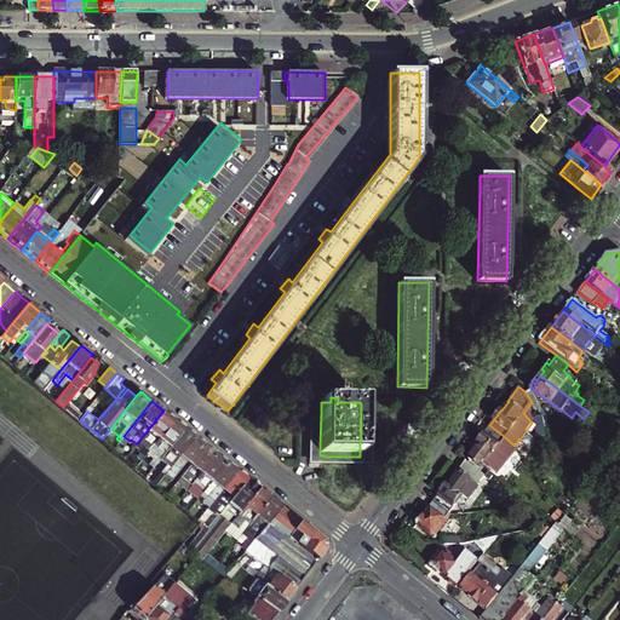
[(70,403),(67,409),(79,419),(84,413),(70,403)]
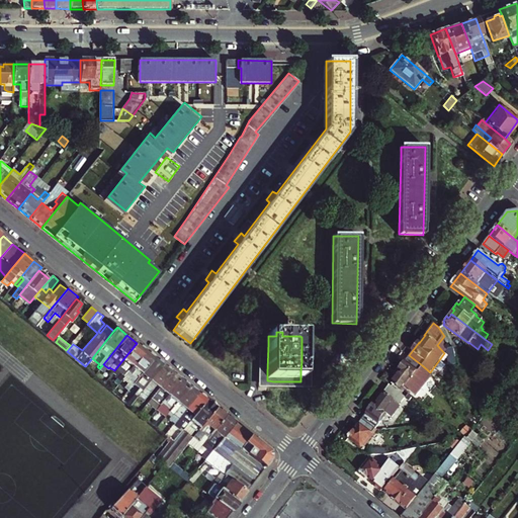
[(117,384),(123,378),(124,376),(132,367),(146,350),(137,343),(122,360),(114,370),(118,374),(113,381),(117,384)]
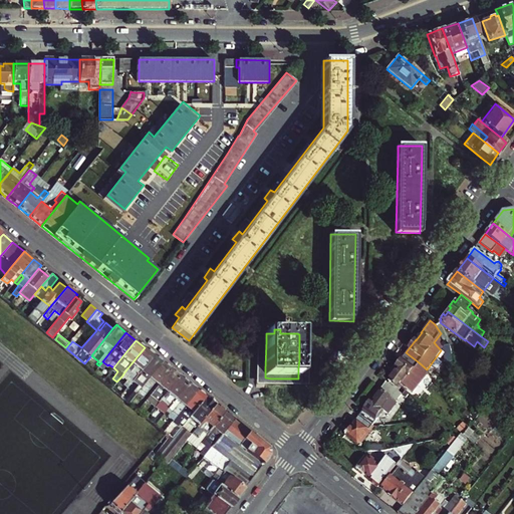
[(299,350),(299,359),(301,359),(300,368),(298,368),(298,378),(298,382),(283,382),(265,381),(265,377),(265,368),(262,367),(262,342),(257,342),(256,387),(307,388),(307,351),(299,350)]
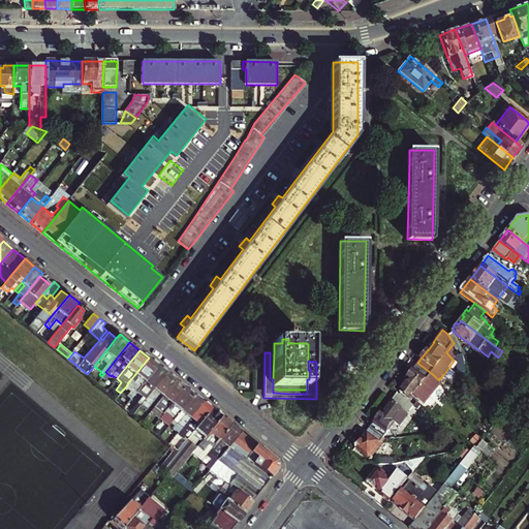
[(456,355),(459,373),(466,371),(464,354),(456,355)]
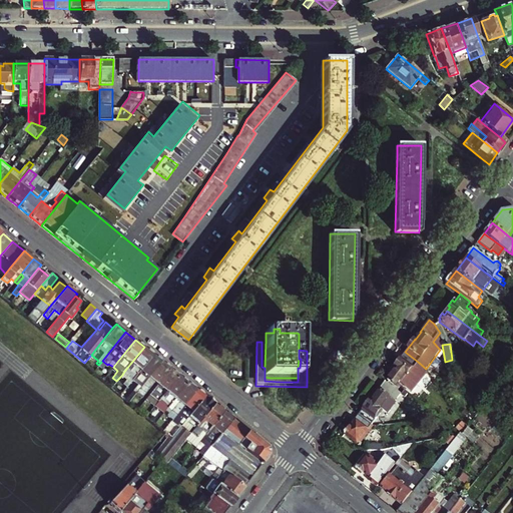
[(123,373),(122,375),(127,379),(124,383),(127,386),(132,379),(138,373),(147,362),(153,354),(144,347),(130,364),(123,373)]
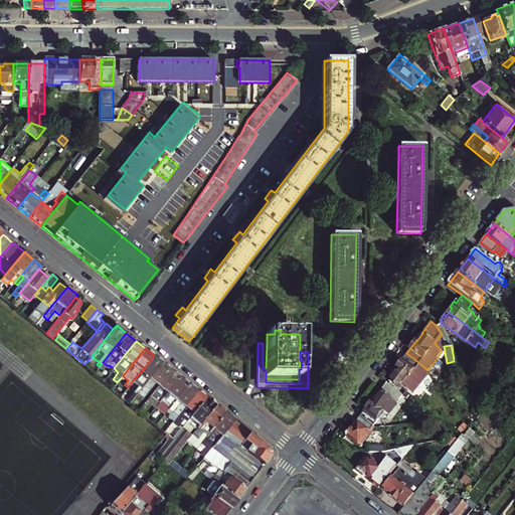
[(419,363),(406,353),(405,355),(395,368),(397,369),(394,374),(394,373),(388,380),(398,388),(401,384),(404,387),(411,386),(417,378),(411,374),(419,363)]
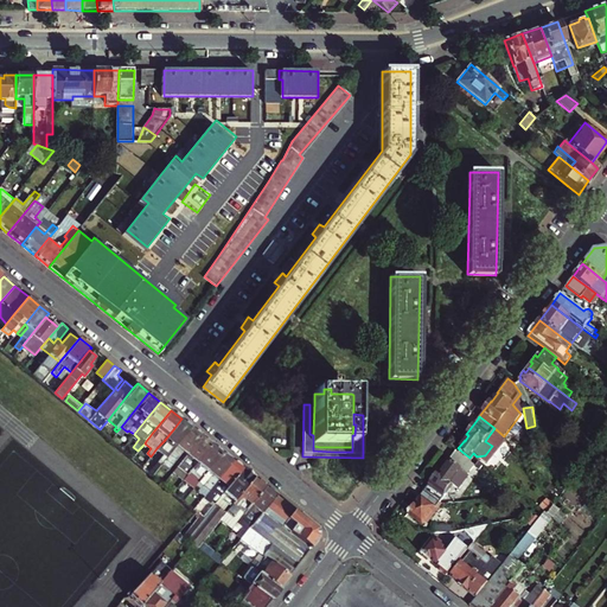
[(164,441),(157,448),(167,457),(191,427),(181,419),(174,428),(164,441)]
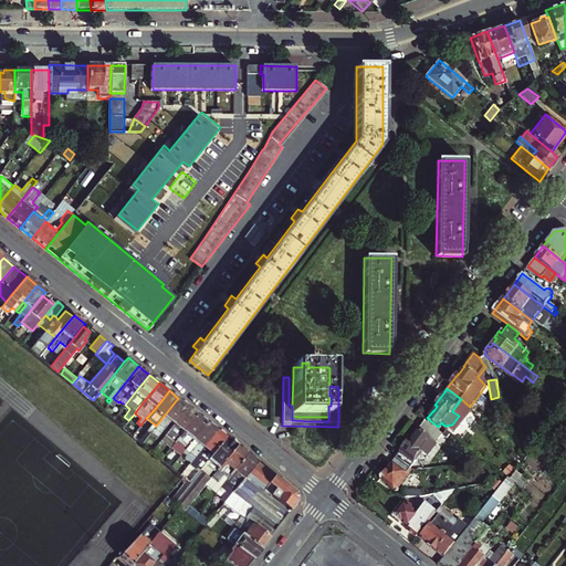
[(169,420),(175,423),(188,406),(178,398),(156,426),(149,433),(155,438),(169,420)]
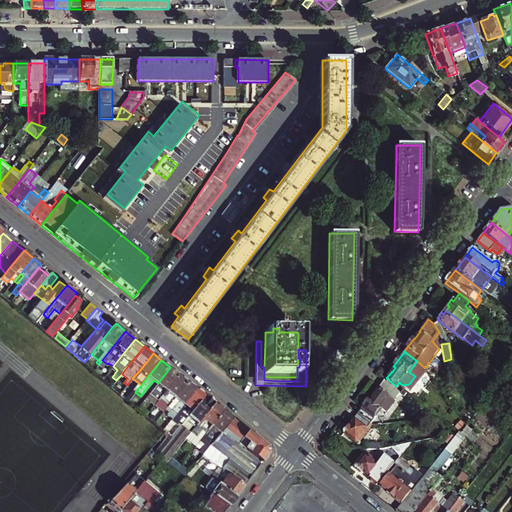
[(170,367),(158,383),(154,388),(150,393),(154,396),(150,400),(155,404),(160,398),(170,386),(179,374),(170,367)]
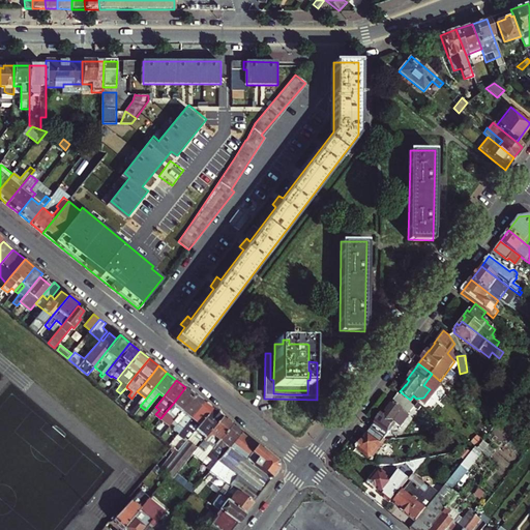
[(195,395),(185,387),(176,400),(166,412),(172,416),(169,420),(172,423),(173,421),(182,411),(195,395)]
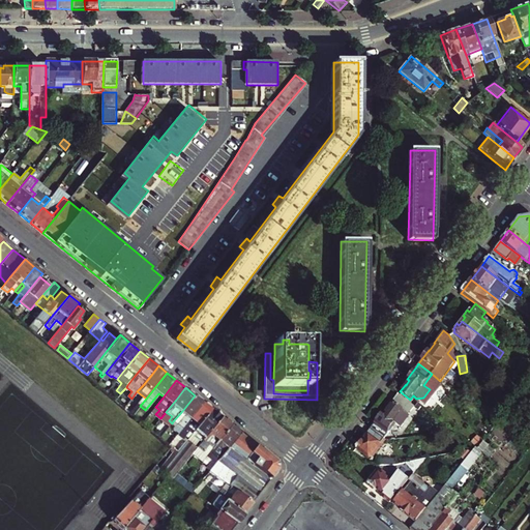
[(417,408),(414,406),(396,392),(390,401),(392,402),(386,409),(387,410),(384,414),(381,412),(370,428),(371,429),(383,438),(392,425),(391,424),(393,421),(392,421),(404,406),(413,413),(417,408)]
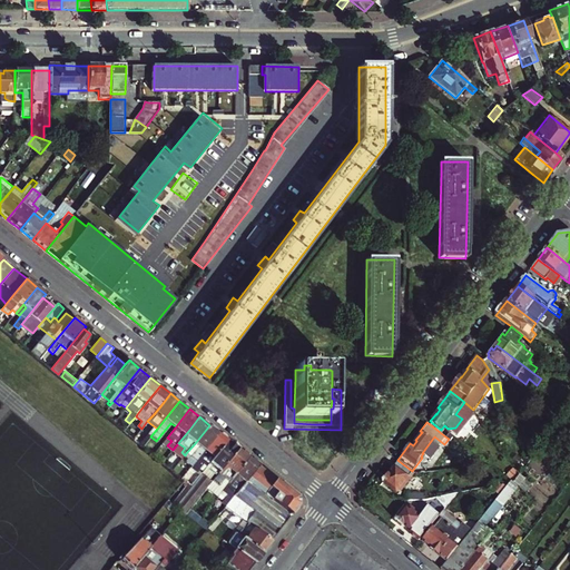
[(203,452),(218,433),(209,425),(196,442),(186,453),(189,457),(186,461),(193,465),(203,452)]
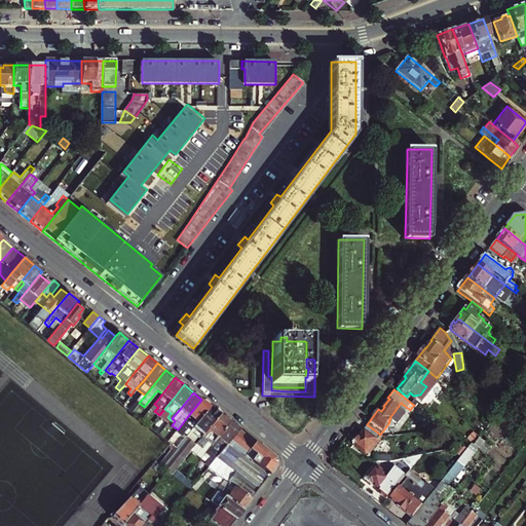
[(210,406),(201,400),(187,417),(178,429),(174,434),(179,438),(174,445),(177,448),(191,429),(210,406)]
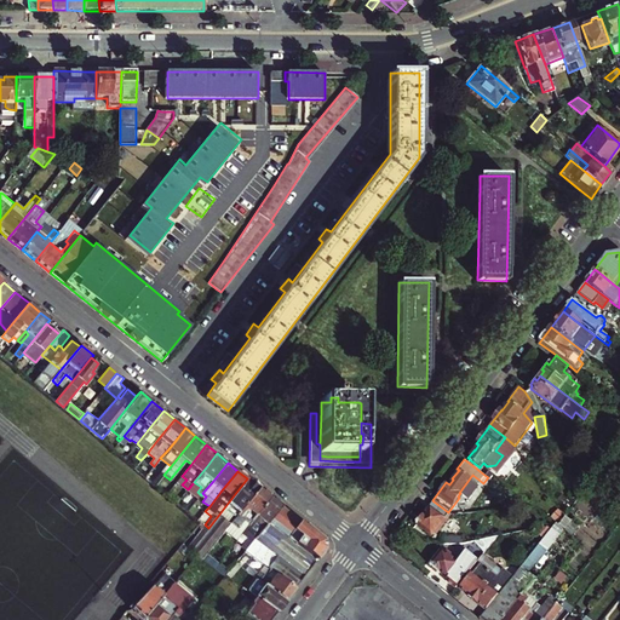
[(224,530),(259,488),(247,478),(225,506),(208,528),(202,535),(190,550),(195,555),(201,560),(224,530)]
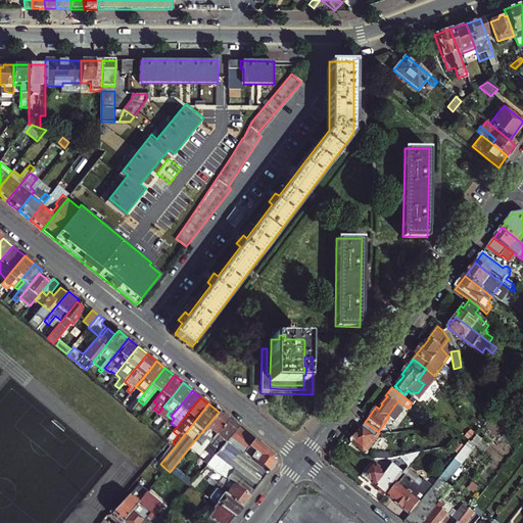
[(229,420),(219,412),(189,447),(192,450),(198,443),(204,449),(229,420)]
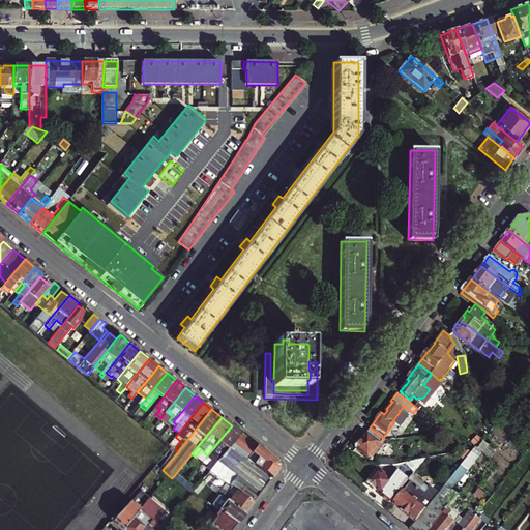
[(232,425),(207,455),(206,458),(214,464),(222,455),(240,433),(232,425)]
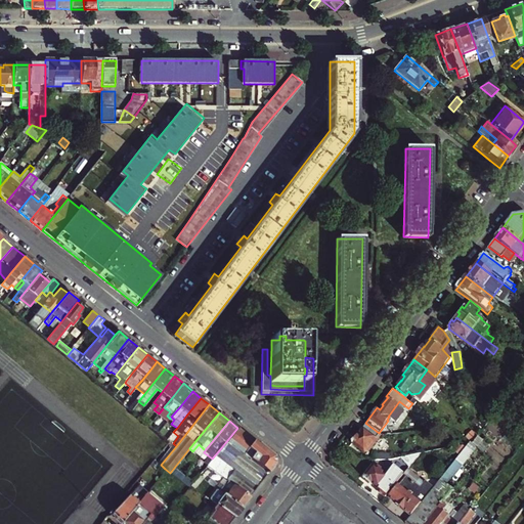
[(367,451),(380,434),(379,433),(366,424),(362,428),(363,428),(358,434),(357,433),(351,442),(363,451),(365,449),(367,451)]
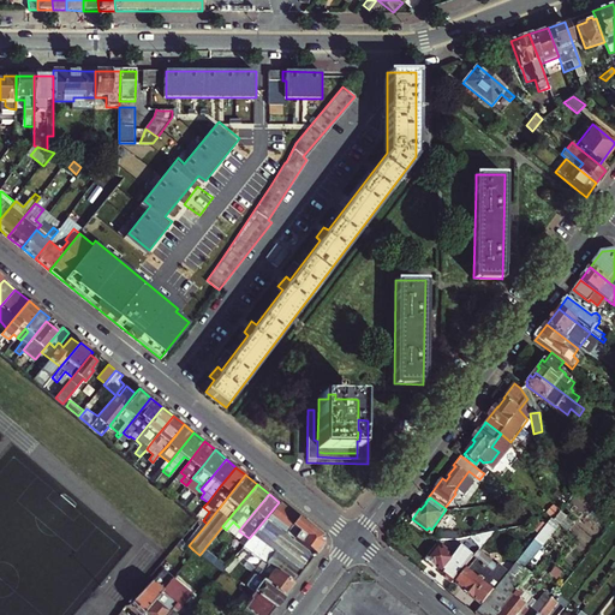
[(560,501),(548,515),(551,518),(554,520),(566,506),(560,501)]
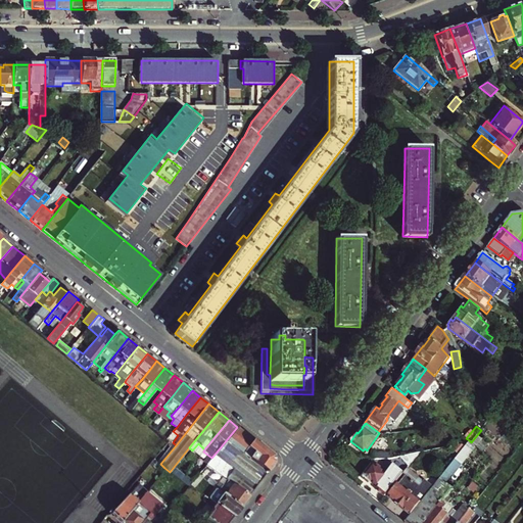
[(233,485),(248,496),(260,480),(274,463),(274,456),(237,427),(219,449),(211,458),(206,465),(233,485)]
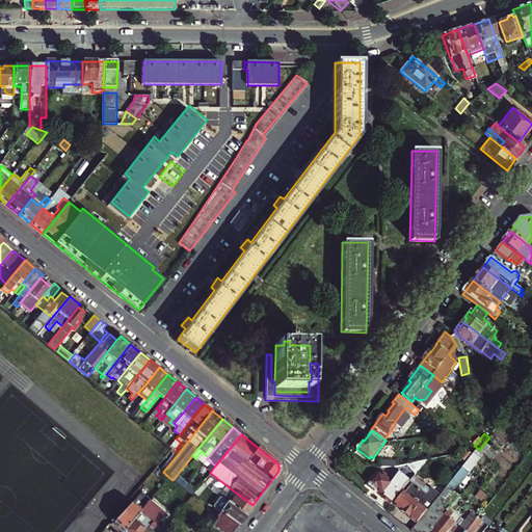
[(158,468),(163,472),(174,459),(179,453),(176,450),(175,450),(158,468)]
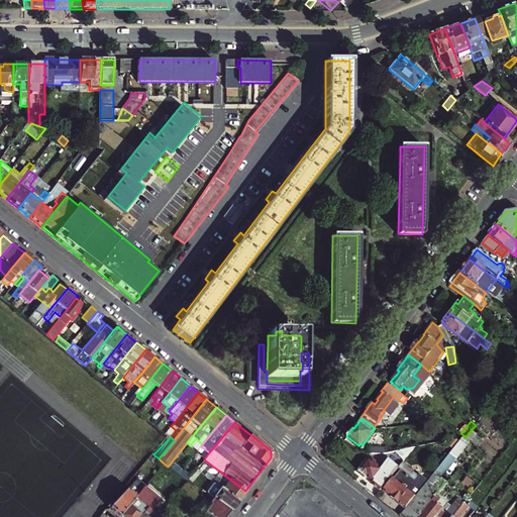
[(367,477),(381,488),(398,468),(389,459),(383,468),(373,458),(371,460),(369,458),(358,471),(367,478),(367,477)]
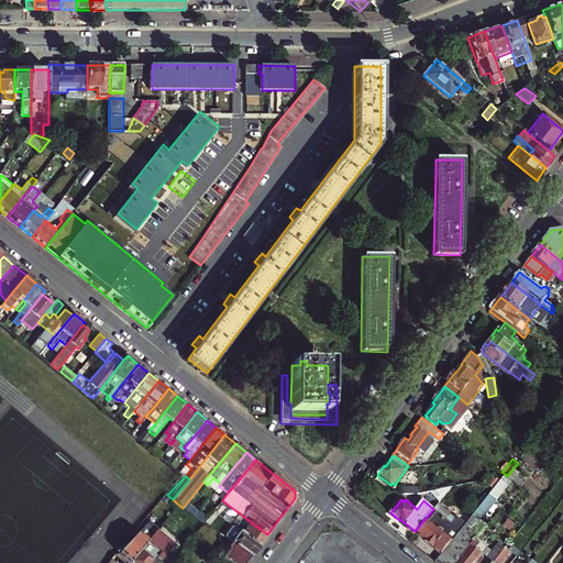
[(433,509),(437,511),(421,530),(427,534),(423,539),(426,540),(424,541),(441,553),(465,523),(457,517),(439,501),(433,509)]
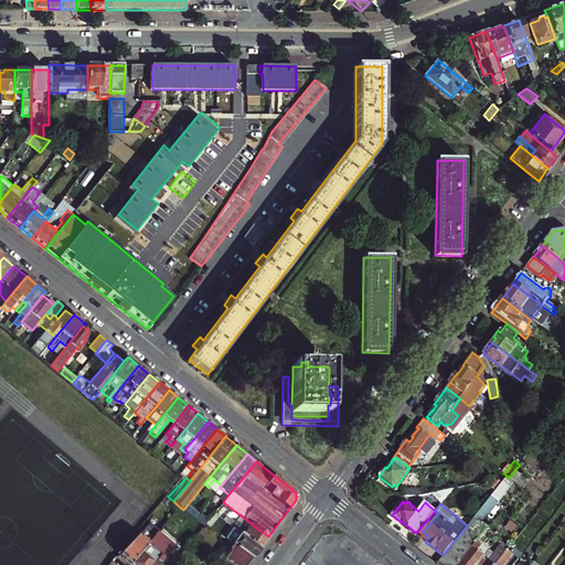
[(260,548),(268,536),(252,524),(247,529),(236,521),(235,522),(217,509),(214,513),(241,533),(260,548)]
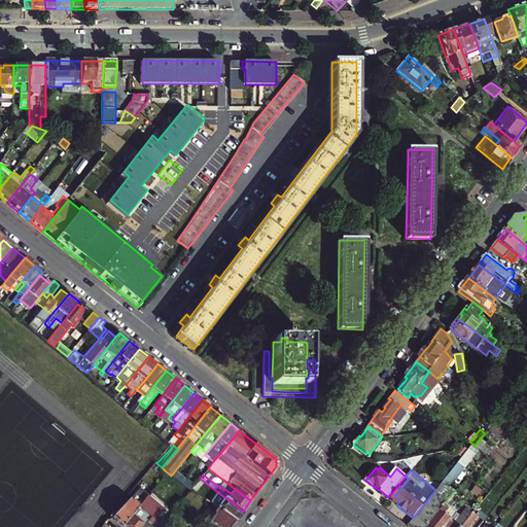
[(409,526),(427,526),(446,504),(455,492),(443,482),(408,526),(409,526)]
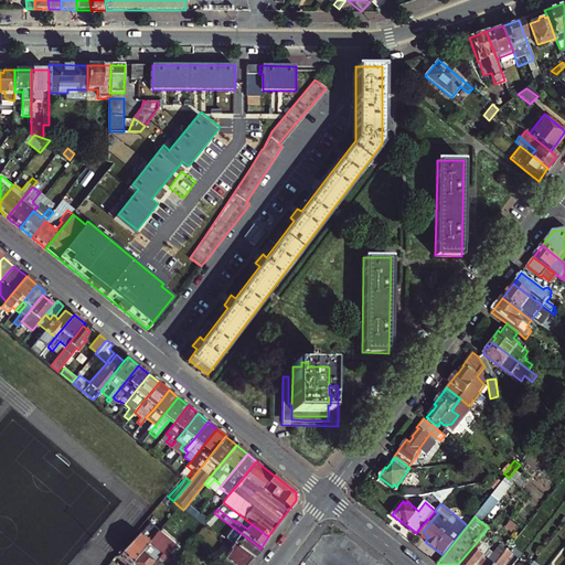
[(157,531),(148,524),(131,542),(119,555),(130,564),(139,554),(157,531)]
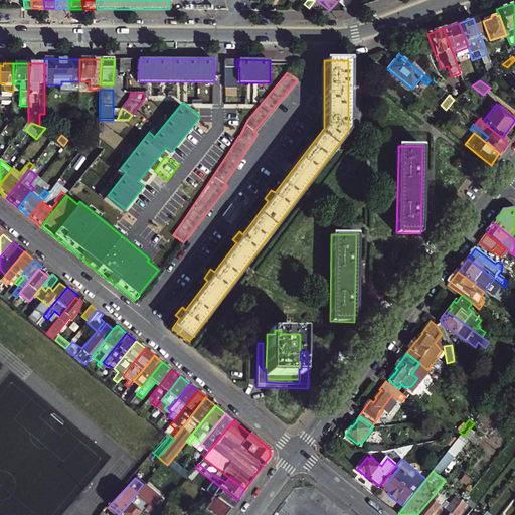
[(119,514),(120,514),(139,514),(143,511),(152,501),(147,497),(151,491),(143,484),(127,505),(119,514)]
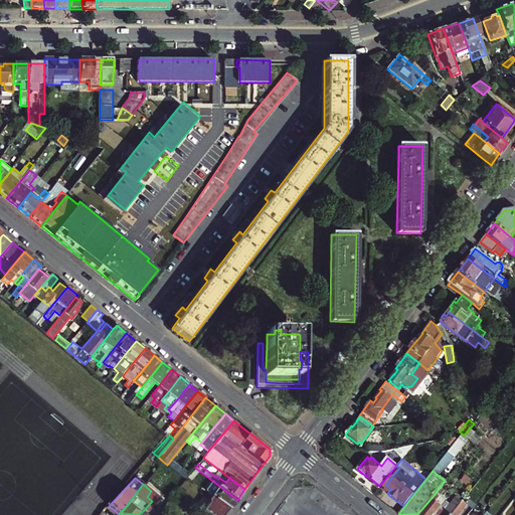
[(381,489),(388,495),(389,494),(387,493),(390,489),(385,485),(381,489)]
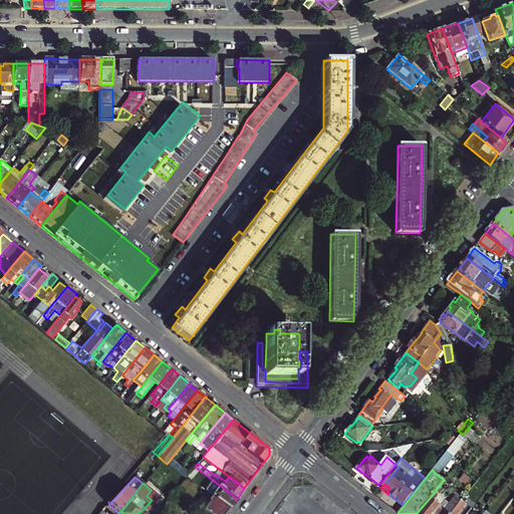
[(211,495),(229,508),(237,499),(219,485),(211,495)]
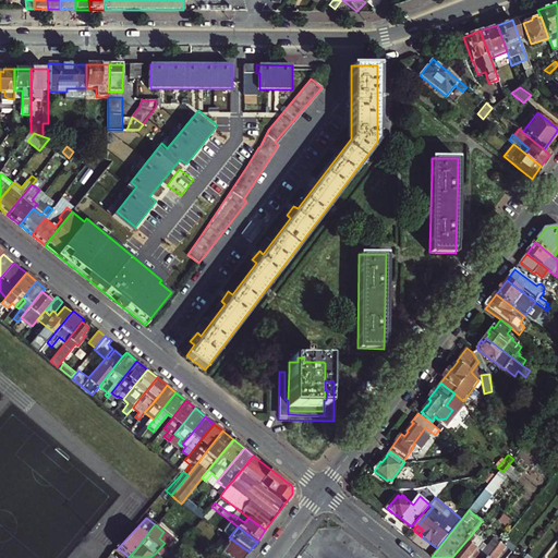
[(452,557),(471,557),(478,549),(472,545),(477,538),(472,534),(452,557)]
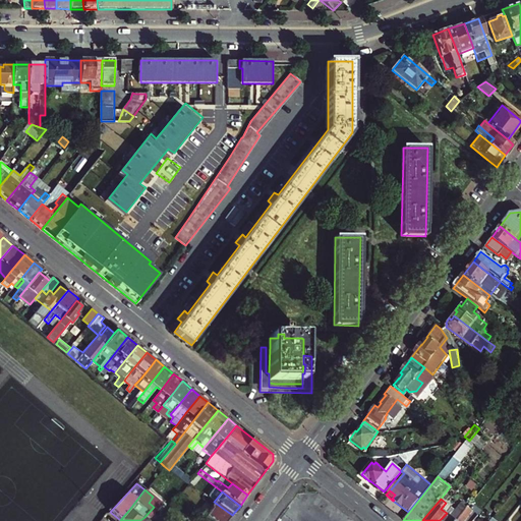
[(211,520),(228,520),(232,515),(214,502),(211,505),(212,509),(206,517),(211,520)]
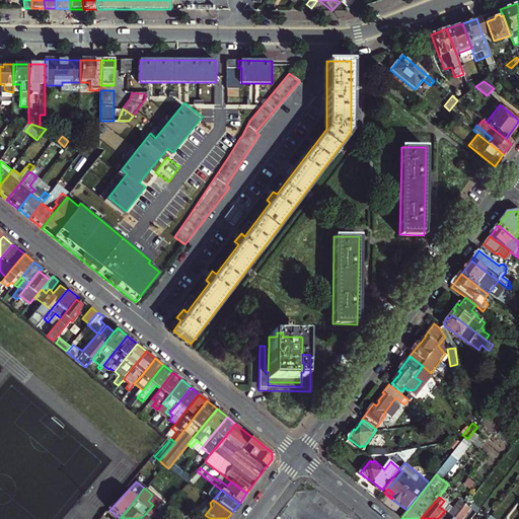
[(450,518),(454,518),(465,505),(460,501),(447,516),(450,518)]
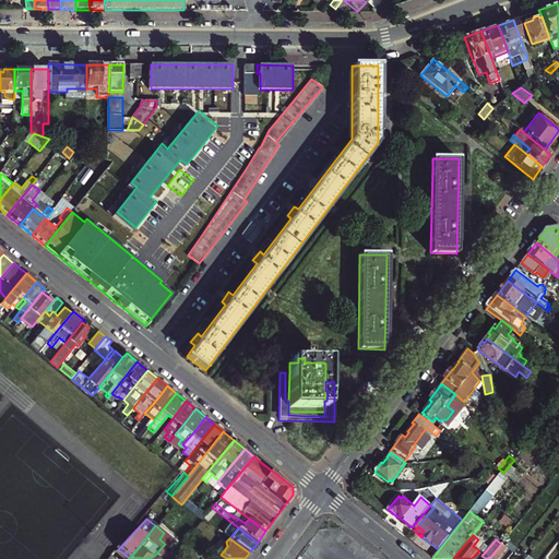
[(168,558),(180,558),(189,549),(181,544),(168,558)]
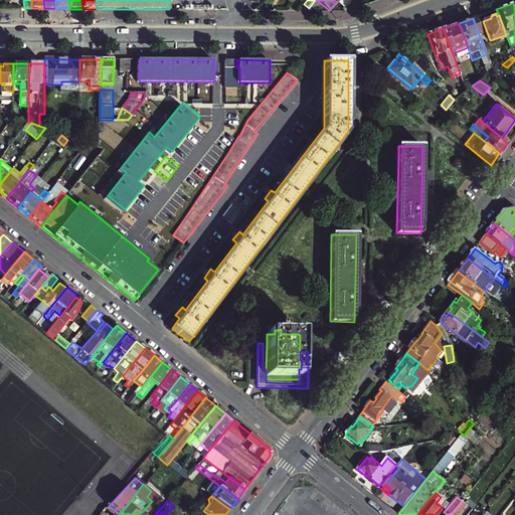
[(459,514),(467,505),(462,501),(451,514),(459,514)]
